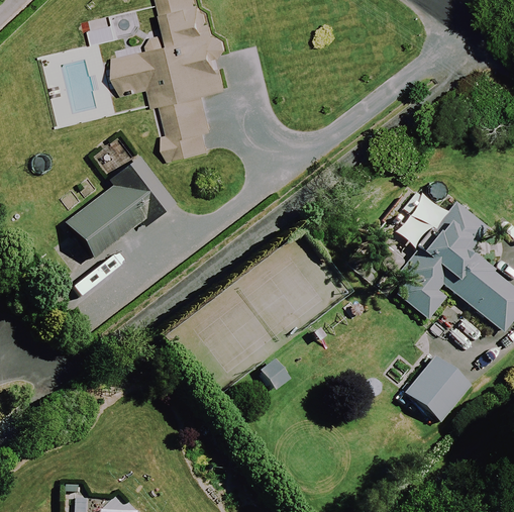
[(217,34),(216,27),(209,1),(200,3),(199,0),(162,0),(171,37),(141,44),(142,52),(113,59),(120,88),(150,82),(156,106),(230,88),(222,53),(223,53),(224,53),(226,52),(227,52),(229,50),(230,48),(231,47),(231,45),(231,43),(231,42),(231,40),(230,38),(229,37),(228,36),(227,35),(226,34),(224,33),(222,33),(221,33),(219,33),(217,34)]
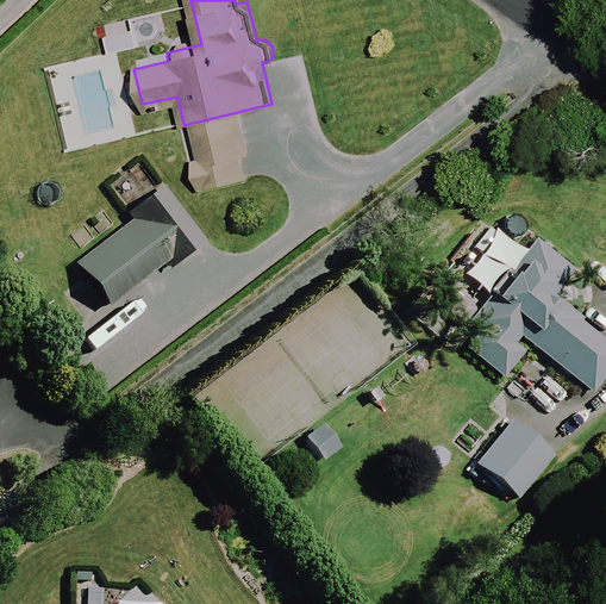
[(145,43),(142,26),(110,33),(113,50),(145,43)]
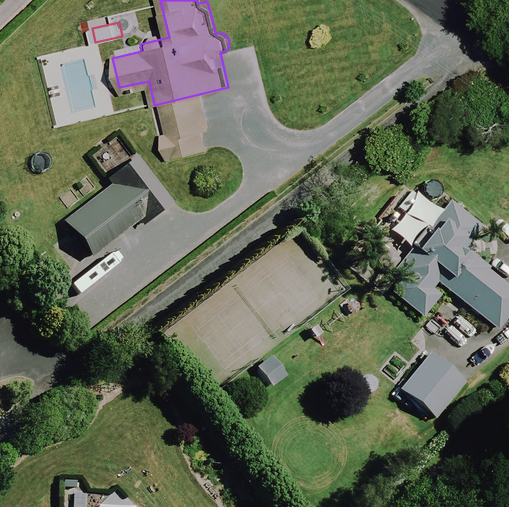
[(213,127),(208,105),(162,117),(172,156),(211,146),(206,128),(213,127)]
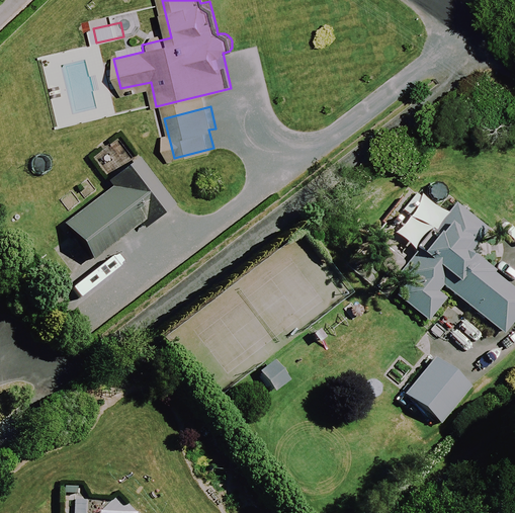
[(177,202),(142,155),(121,170),(126,178),(67,222),(93,258),(153,214),(156,219),(177,202)]
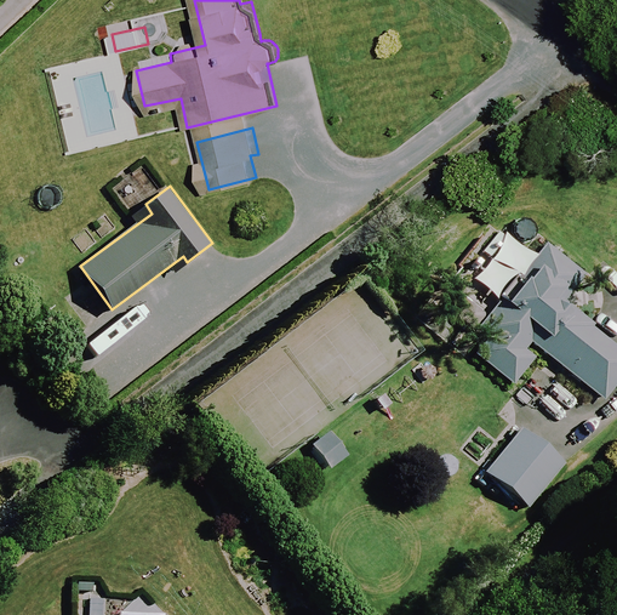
[(538,255),(502,226),(467,272),(502,299),(479,328),(489,336),(475,354),(514,383),(541,348),(605,398),(616,381),(616,342),(561,299),(584,268),(548,241),(538,255)]
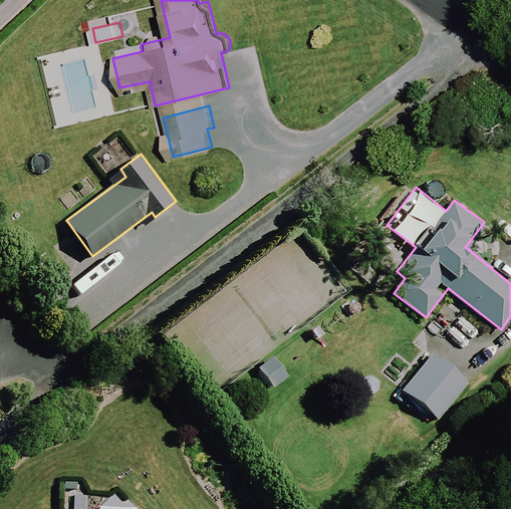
[(466,384),(431,354),(402,390),(437,419),(466,384)]
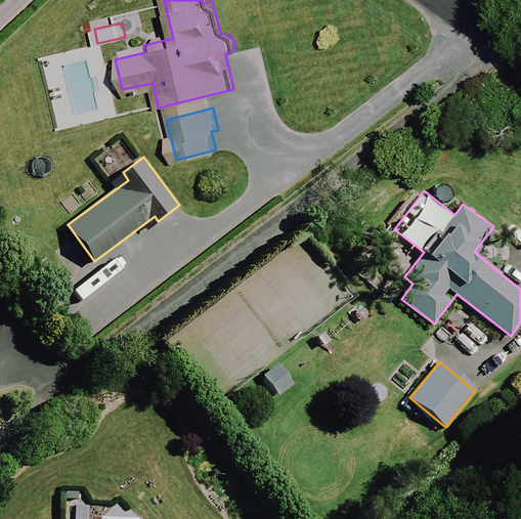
[(113,501),(78,499),(77,512),(68,511),(66,518),(137,518),(138,517),(112,515),(113,501)]
